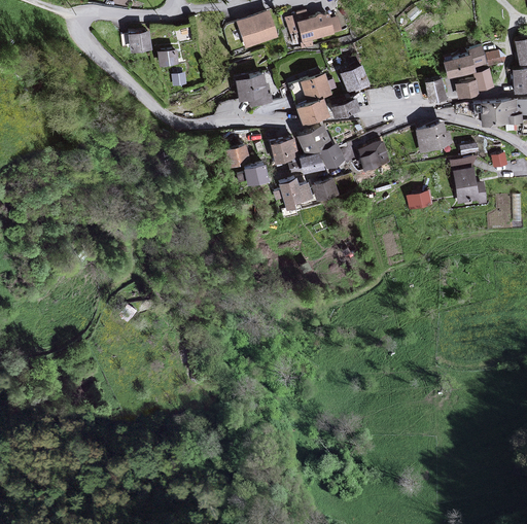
[(276,37),(268,12),(238,23),(246,47),(276,37)]
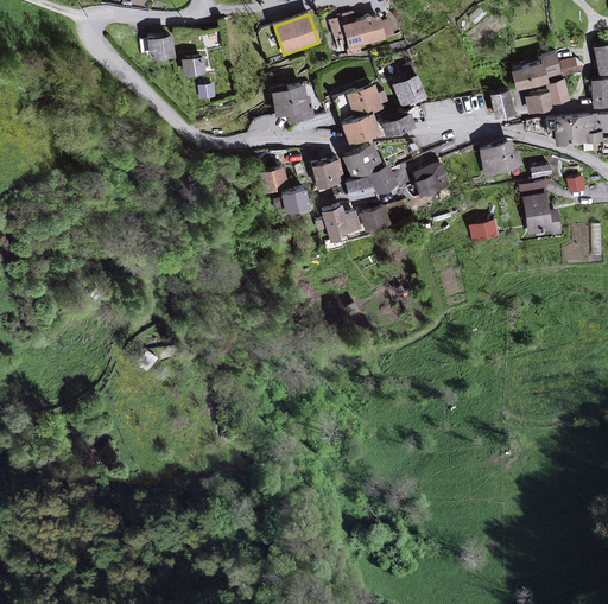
[(353,16),(331,21),(336,38),(344,36),(348,49),(392,37),(388,21),(379,24),(377,17),(355,23),(353,16)]
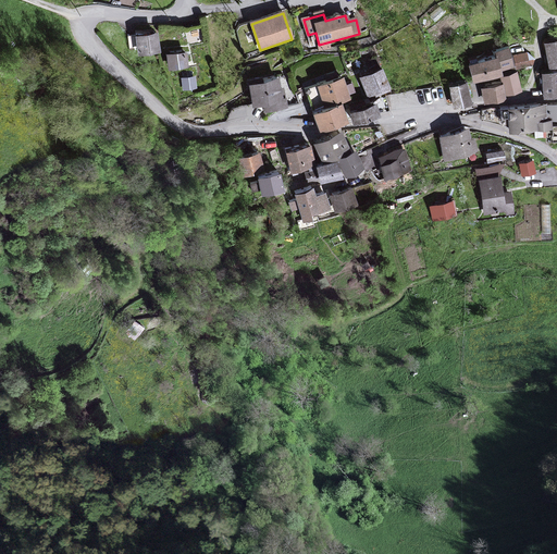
[(467,20),(466,20),(452,23),(454,35),(470,32),(467,20)]
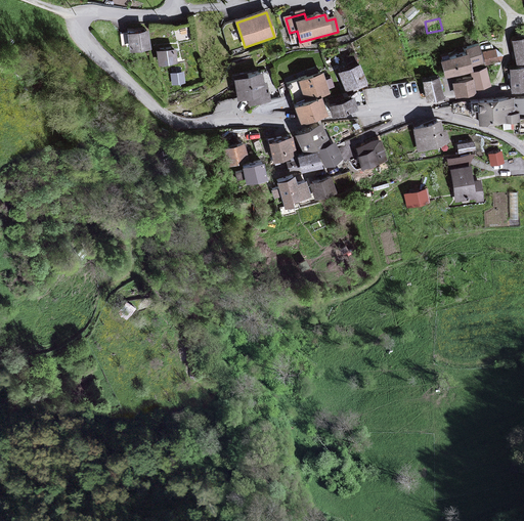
[(145,31),(126,34),(126,36),(128,47),(129,52),(149,49),(145,31)]
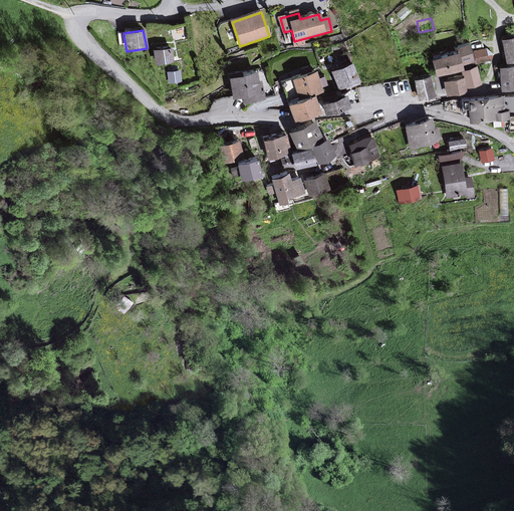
[(513,37),(502,40),(507,62),(513,60),(513,37)]
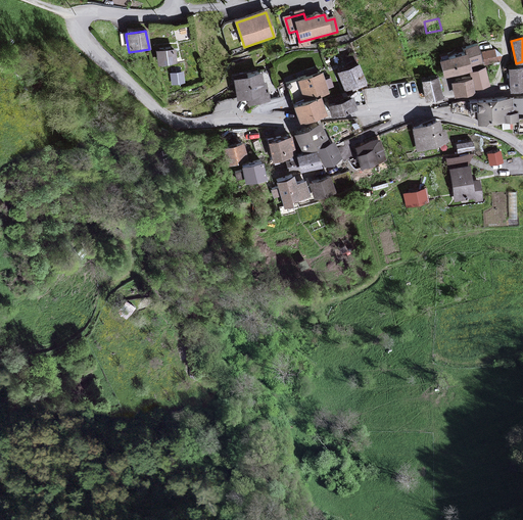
[(444,77),(469,69),(468,67),(481,63),(476,46),(463,50),(465,54),(440,60),(444,77)]
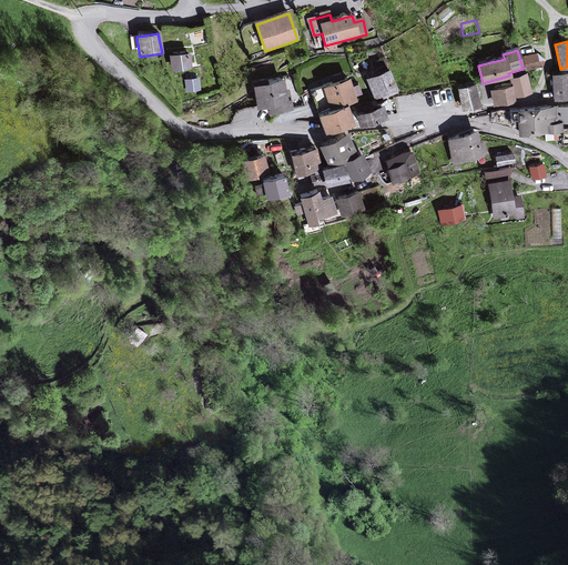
[(524,56),(526,69),(541,67),(539,53),(524,56)]
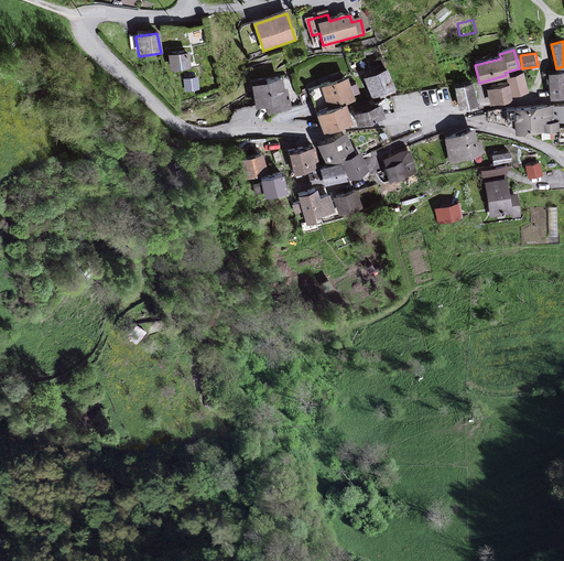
[(190,68),(187,54),(170,56),(172,71),(190,68)]
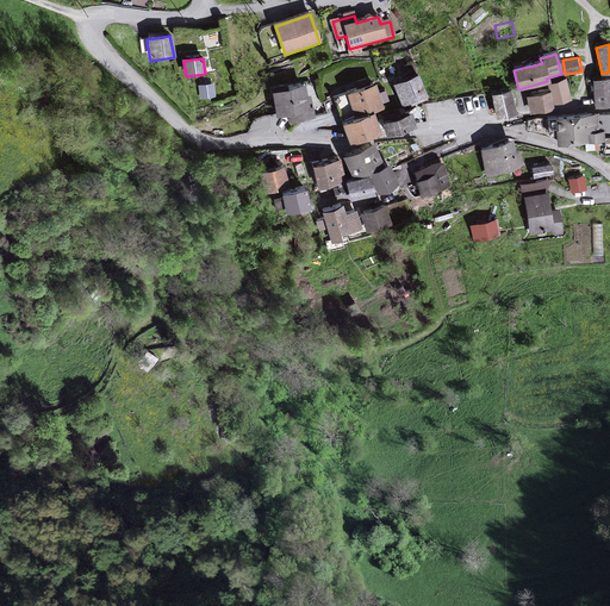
[(417,76),(394,85),(402,104),(424,95),(417,76)]
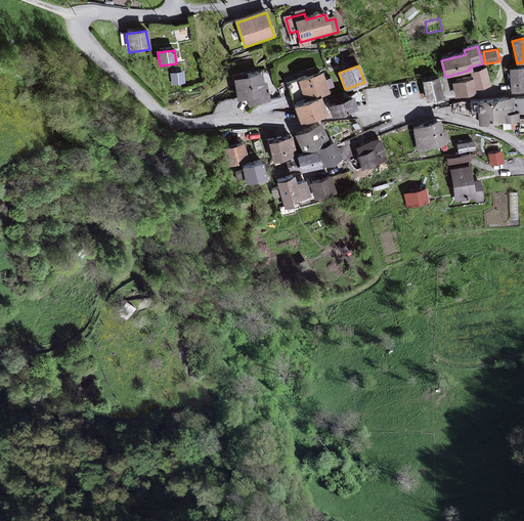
[(523,69),(510,71),(512,91),(523,90),(523,69)]
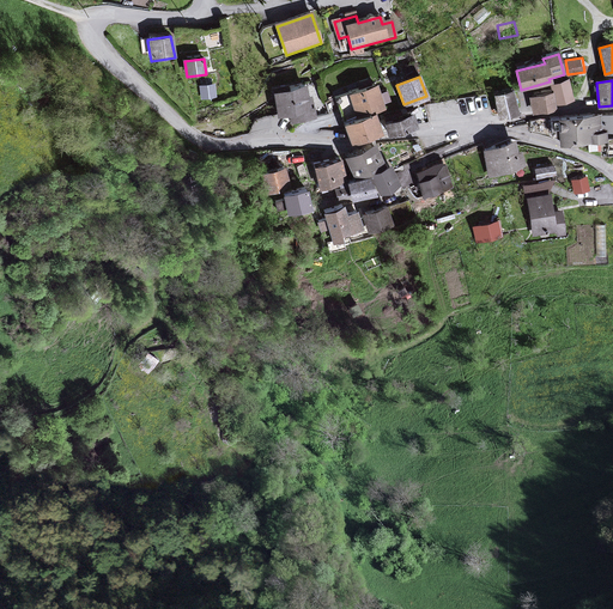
[(571,102),(566,81),(551,85),(556,105),(571,102)]
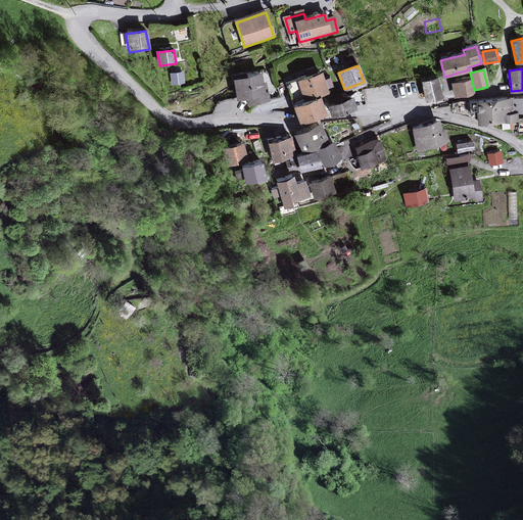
[(184,73),(170,75),(172,87),(186,84),(184,73)]
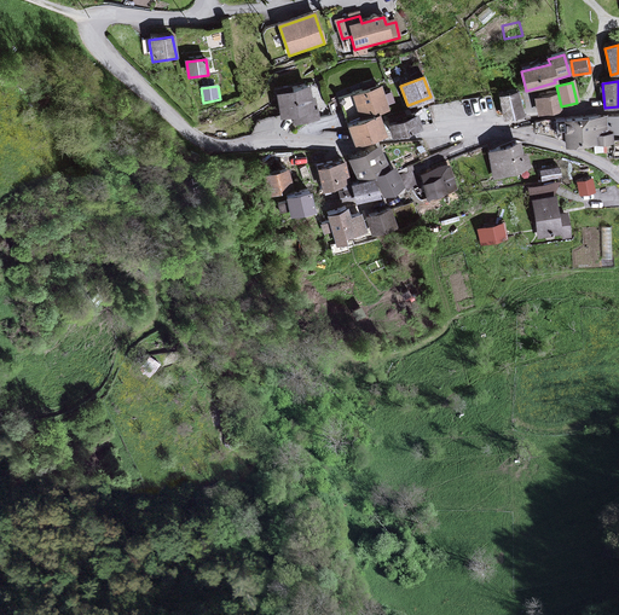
[(306,87),(276,96),(282,119),(293,115),(296,126),(316,121),(306,87)]
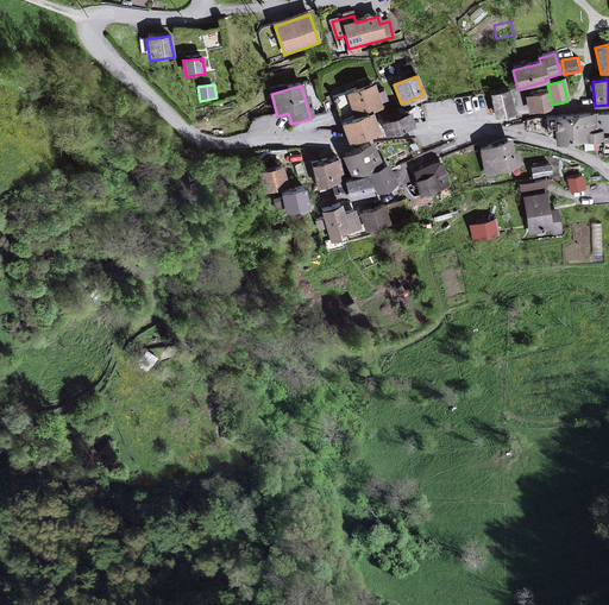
[(380,108),(372,86),(346,94),(353,117),(380,108)]
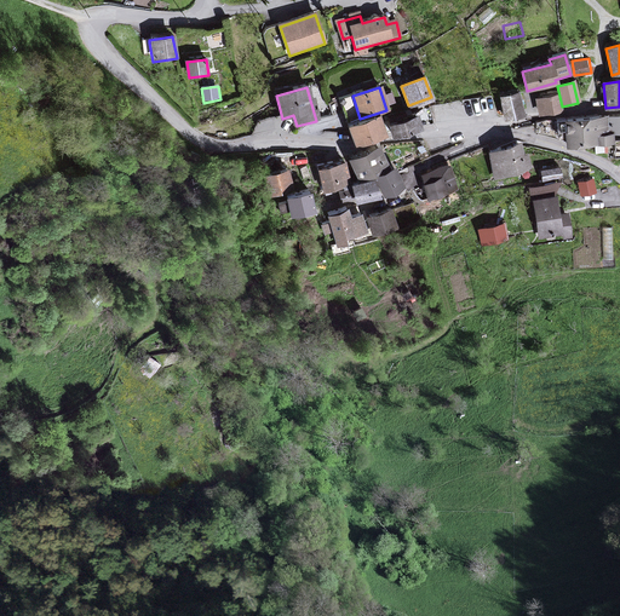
[(522,116),(516,93),(500,97),(506,120),(522,116)]
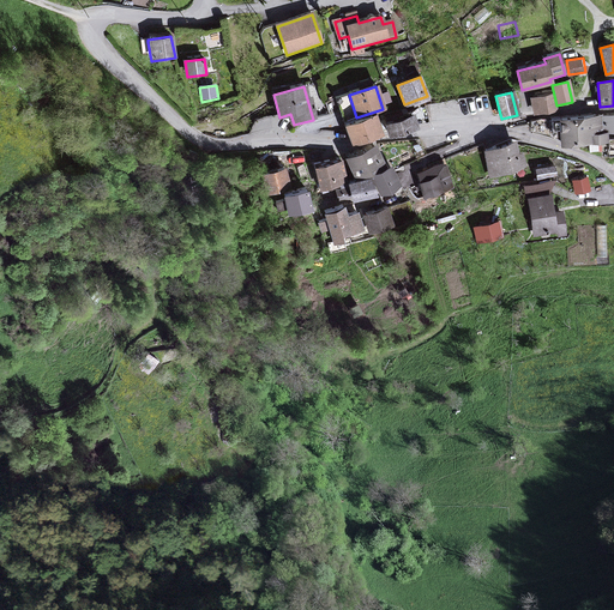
[(555,109),(552,94),(530,98),(534,114),(555,109)]
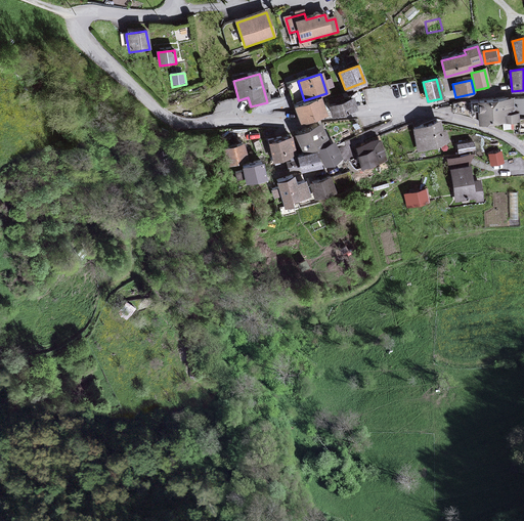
[(324,116),(318,98),(292,107),(298,125),(324,116)]
